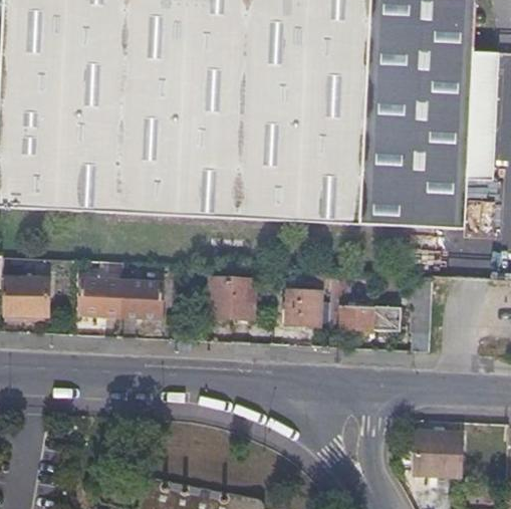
[(0,0),(0,208),(463,230),(473,0),(0,0)]
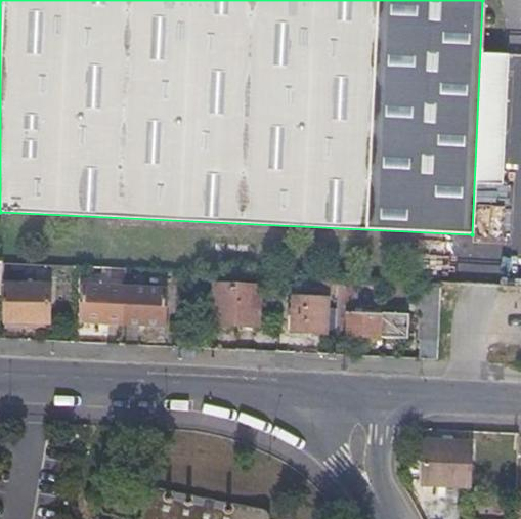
[(129,262),(115,261),(114,272),(128,272),(129,262)]
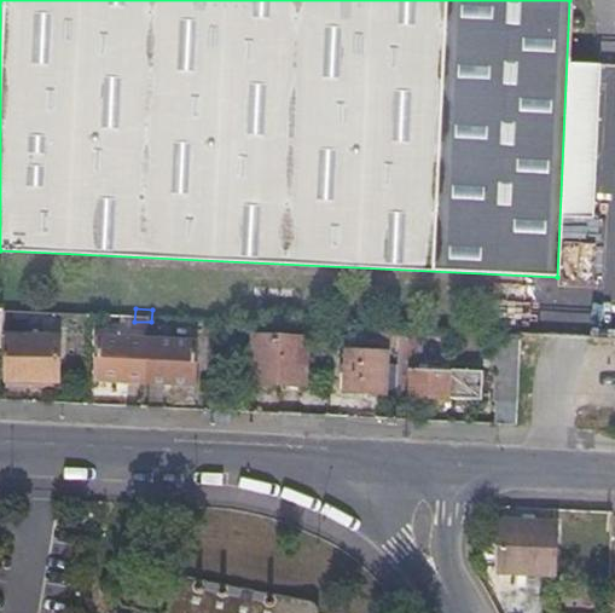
[(401,322),(375,319),(373,339),(400,341),(401,322)]
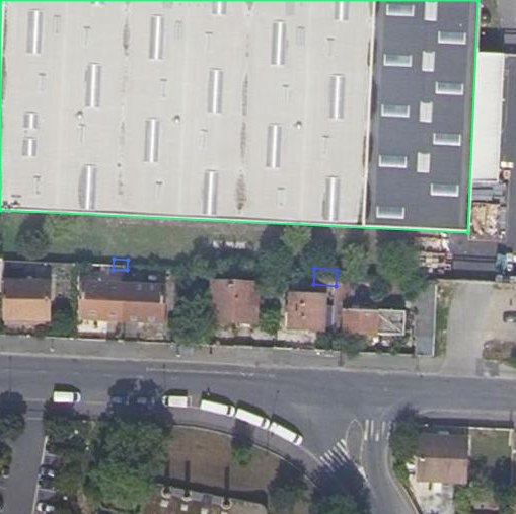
[(337,270),(336,286),(336,292),(348,292),(350,271),(337,270)]
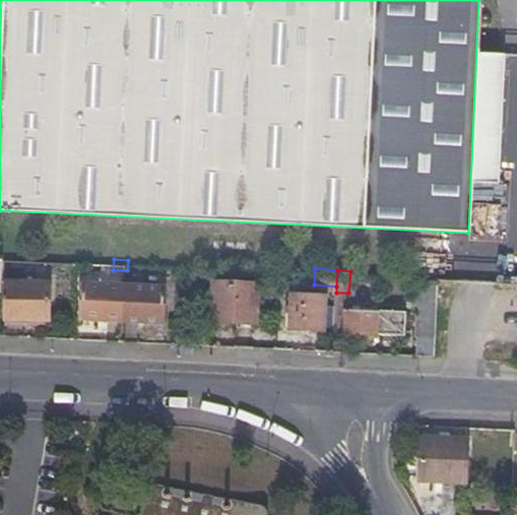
[(439,308),(440,274),(422,273),(421,307),(439,308)]
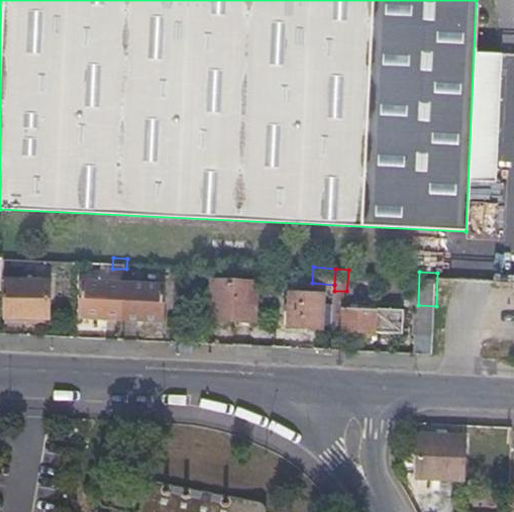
[(48,275),(5,275),(6,313),(48,313),(48,275)]
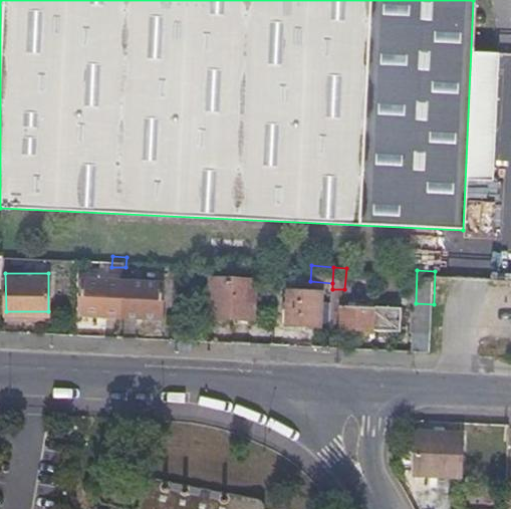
[(213,273),(211,311),(254,312),(256,275),(213,273)]
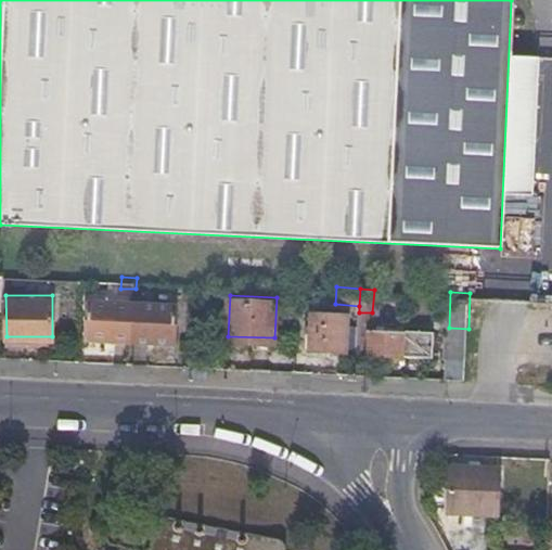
[(89,335),(132,337),(135,298),(91,296),(89,335)]
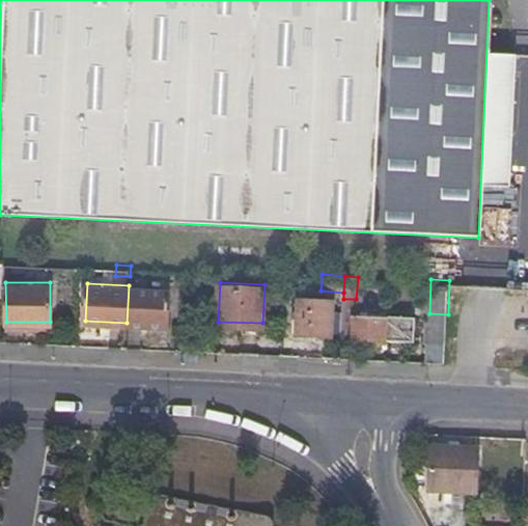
[(129,285),(127,323),(168,325),(170,287),(129,285)]
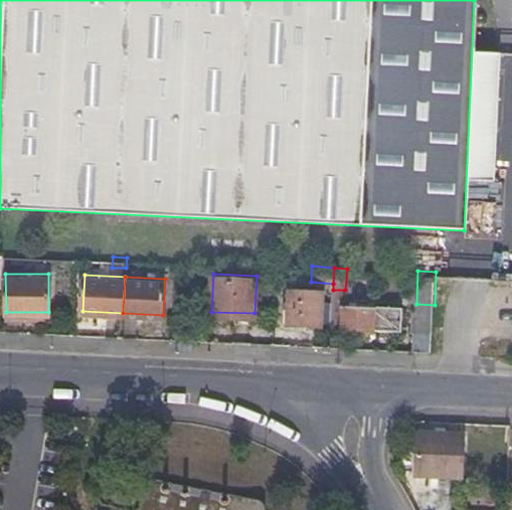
[(292,288),(291,318),(322,320),(323,290),(292,288)]
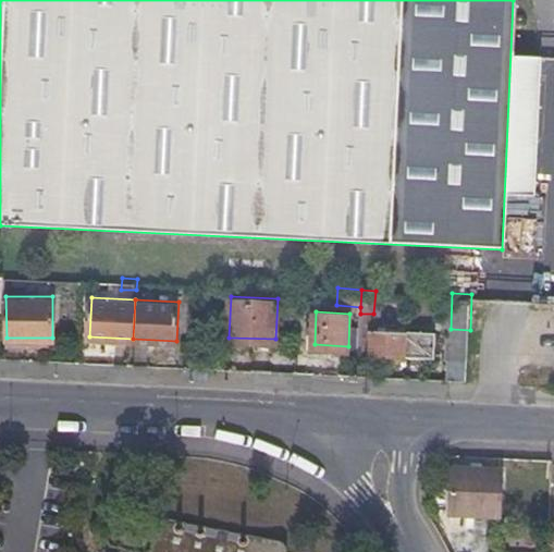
[(406,330),(369,329),(367,351),(435,353),(436,329),(406,327),(406,330)]
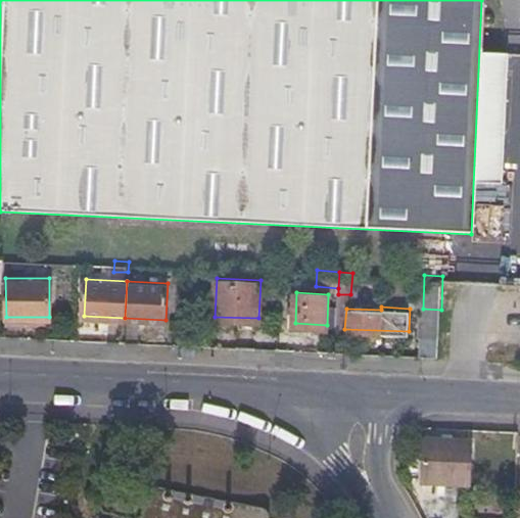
[(441,318),(441,310),(423,309),(422,317),(441,318)]
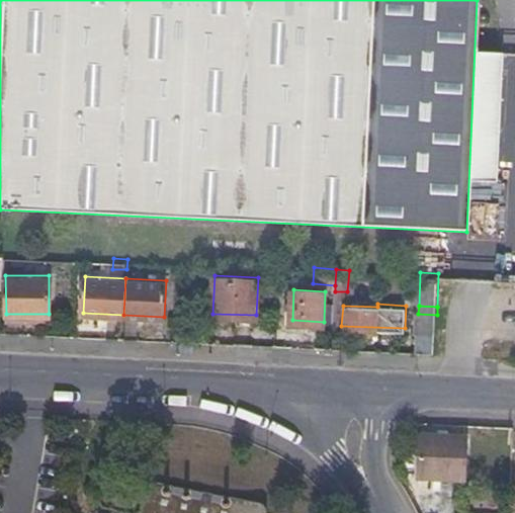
[(418,329),(436,329),(437,315),(418,314),(418,329)]
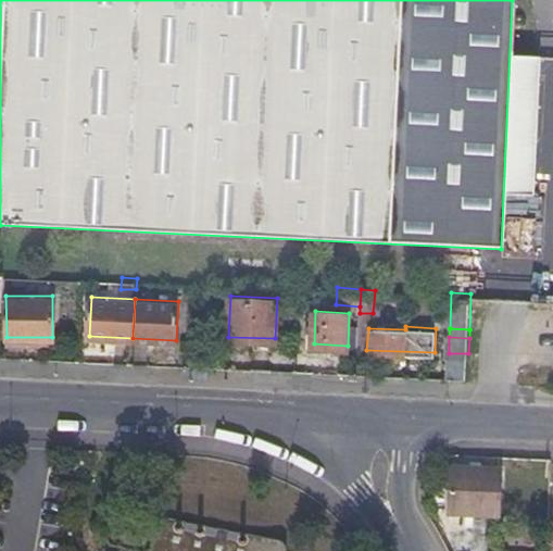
[(456,464),(455,508),(502,511),(503,466),(456,464)]
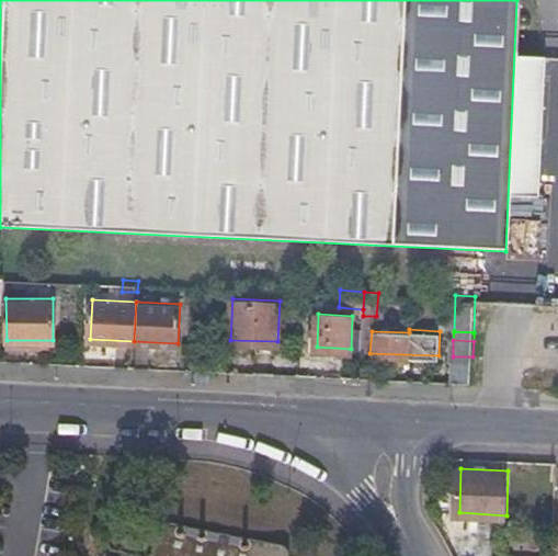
[(133,548),(132,548),(131,555),(293,555),(294,552),(293,547),(291,544),(285,540),(196,522),(177,518),(170,519),(166,521),(162,524),(157,552),(133,548)]
